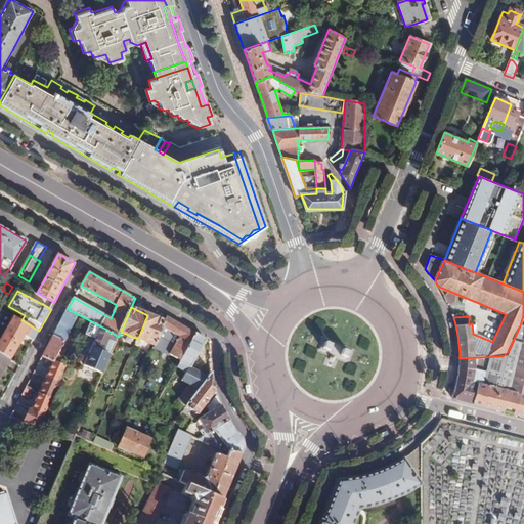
[(76,313),(68,309),(66,312),(74,317),(76,313)]
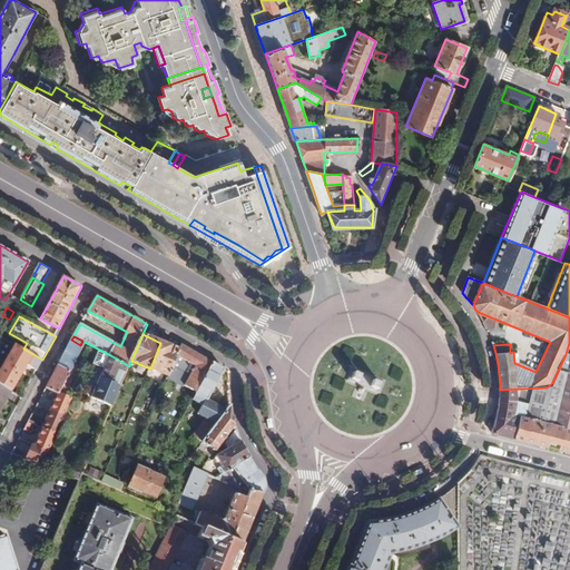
[(80,345),(71,340),(59,364),(72,372),(69,376),(74,380),(75,380),(79,370),(74,366),(84,347),(80,345)]
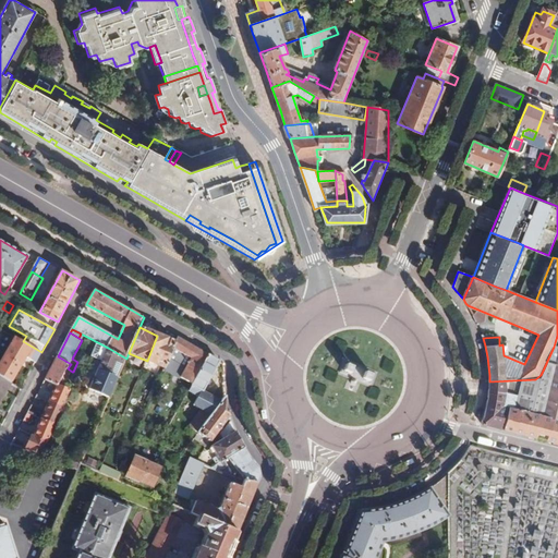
[(176,343),(157,336),(147,361),(166,368),(173,349),(176,343)]
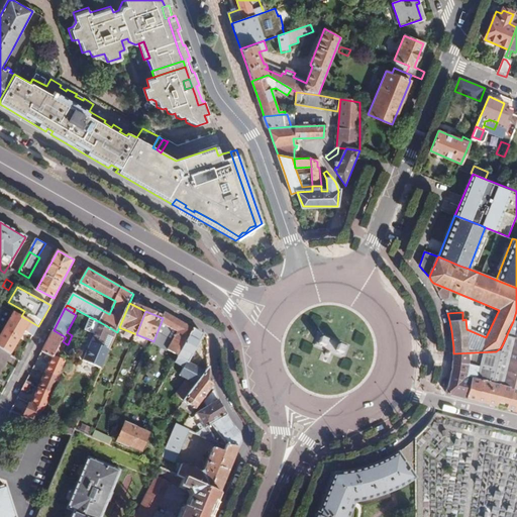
[(25,330),(34,335),(38,326),(21,316),(14,312),(0,336),(0,347),(11,354),(25,330)]
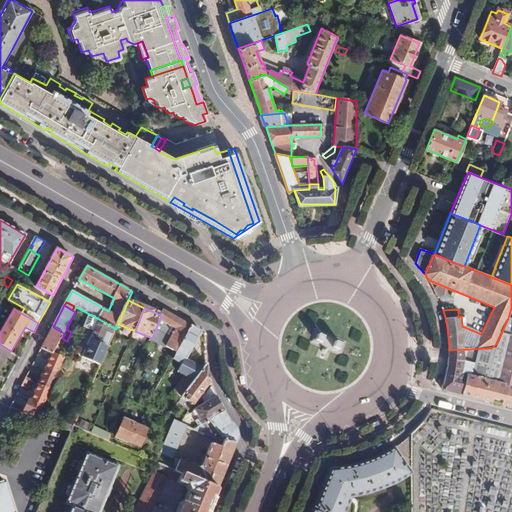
[(192,326),(163,309),(161,315),(159,320),(176,330),(167,347),(177,353),(192,326)]
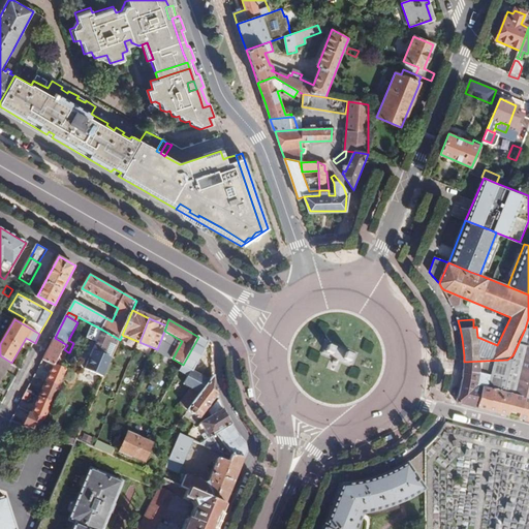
[(514,395),(528,398),(528,330),(525,329),(519,342),(515,351),(522,353),(525,354),(523,360),(518,377),(517,382),(514,395)]
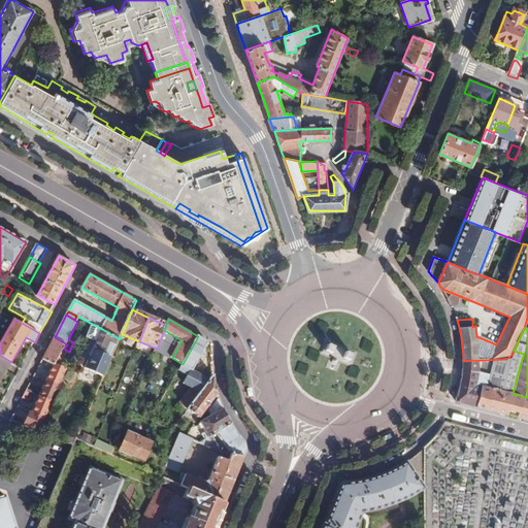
[(120,339),(102,329),(86,368),(98,373),(98,374),(103,376),(120,339)]
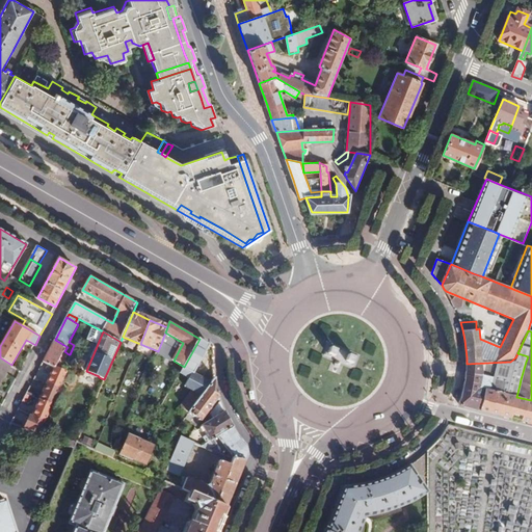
[(210,345),(200,339),(184,367),(184,368),(193,373),(210,345)]
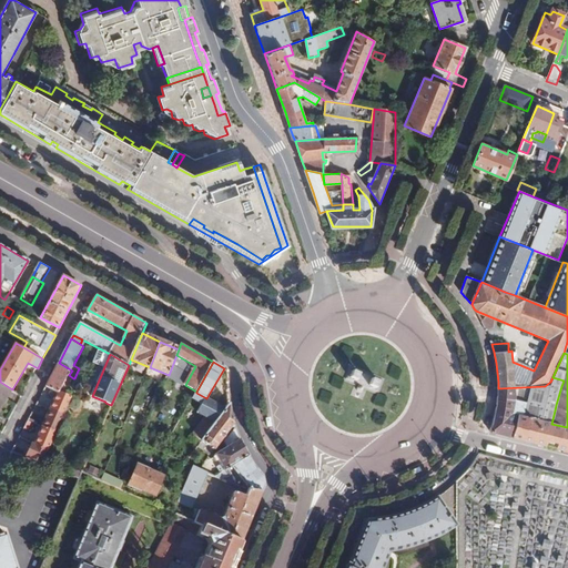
[(19,438),(13,450),(44,464),(56,438),(73,397),(66,393),(61,391),(69,375),(72,371),(59,363),(44,388),(57,395),(36,445),(26,440),(19,438)]
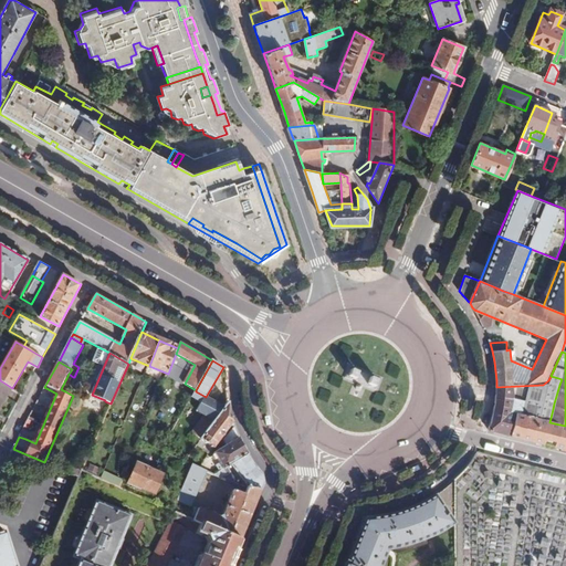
[(348,364),(342,380),(377,394),(384,378),(348,364)]
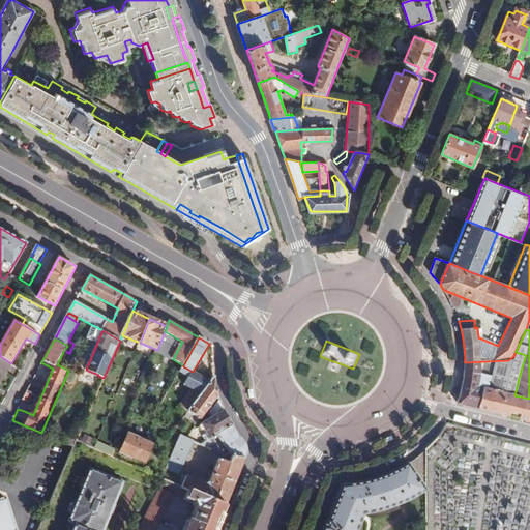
[(68,353),(64,350),(57,364),(61,366),(68,353)]
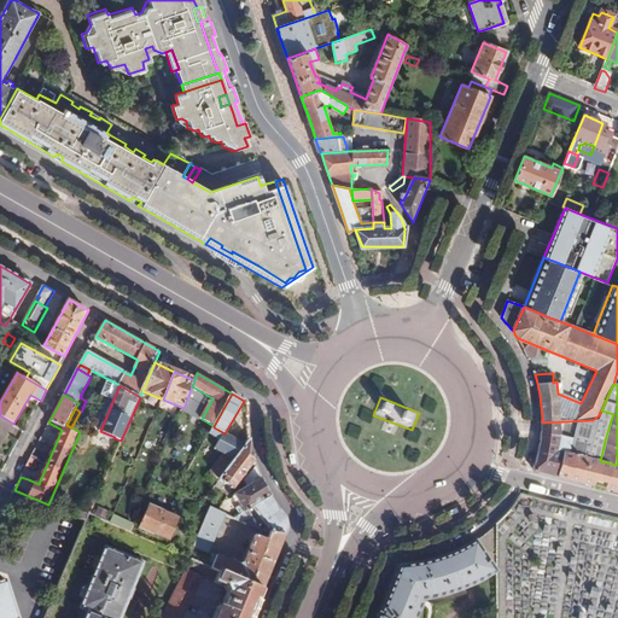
[(576,481),(617,490),(617,465),(600,461),(604,447),(605,441),(611,420),(613,414),(610,413),(601,410),(599,415),(593,420),(542,423),(542,427),(540,447),(538,455),(534,470),(576,481)]
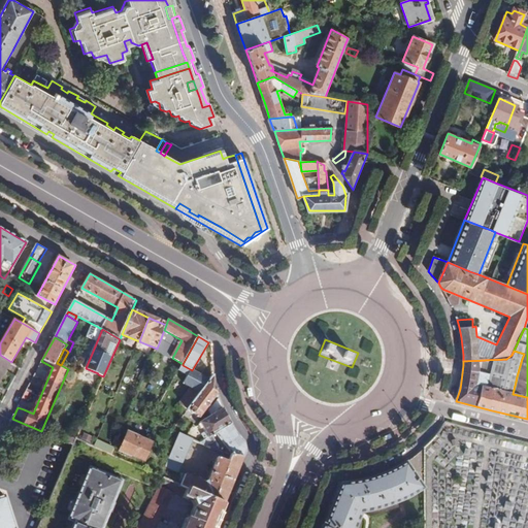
[(0,381),(11,362),(0,355),(0,381)]
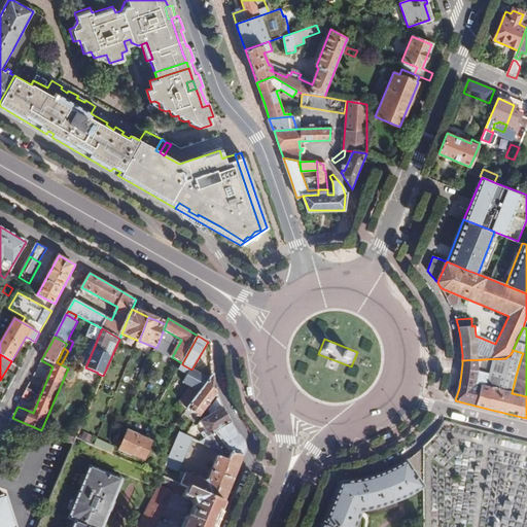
[(191,370),(182,364),(179,370),(188,375),(184,382),(192,387),(195,384),(202,389),(209,380),(191,370)]
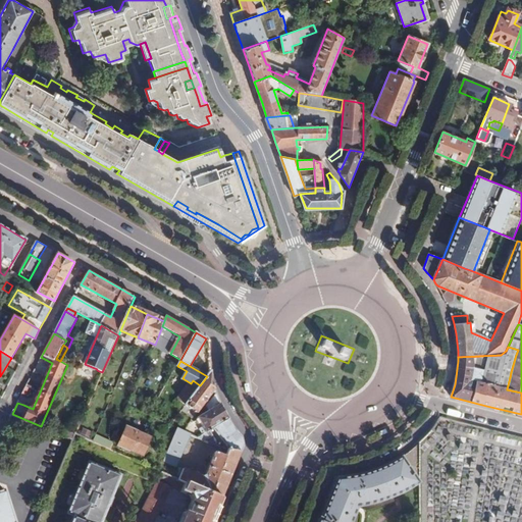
[(198,414),(215,389),(214,384),(211,370),(207,376),(200,385),(187,405),(183,410),(194,417),(197,413),(198,414)]
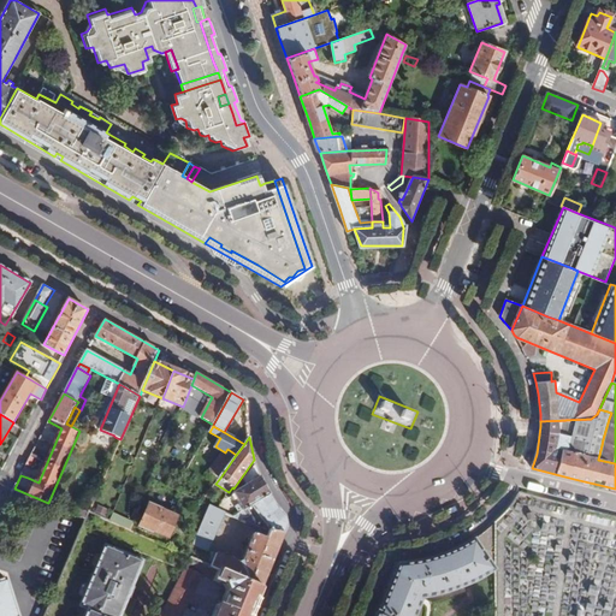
[(37,443),(21,475),(28,478),(45,448),(37,443)]
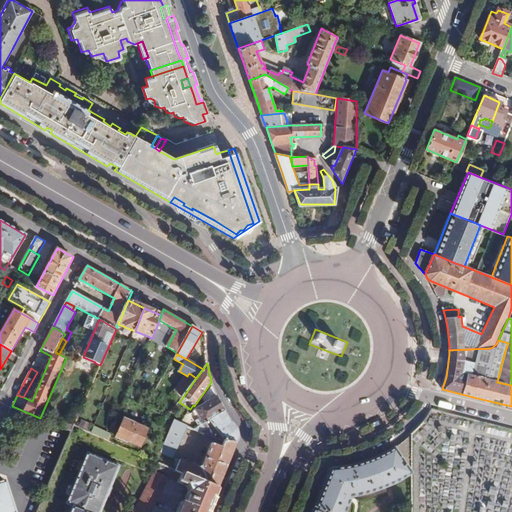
[(183,397),(196,378),(189,373),(187,376),(175,392),(183,397)]
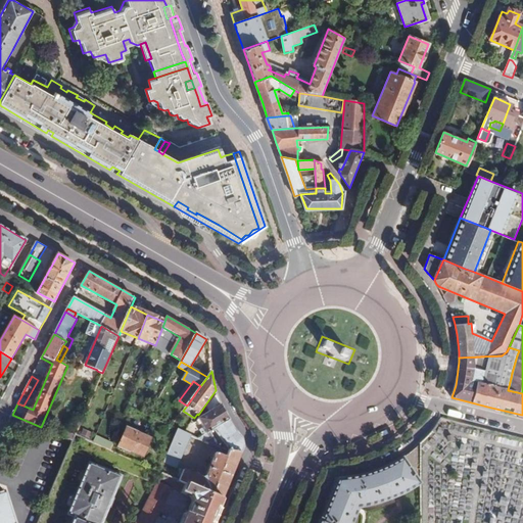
[(204,436),(230,421),(226,414),(221,402),(218,395),(206,407),(210,412),(198,418),(203,428),(200,429),(204,436)]
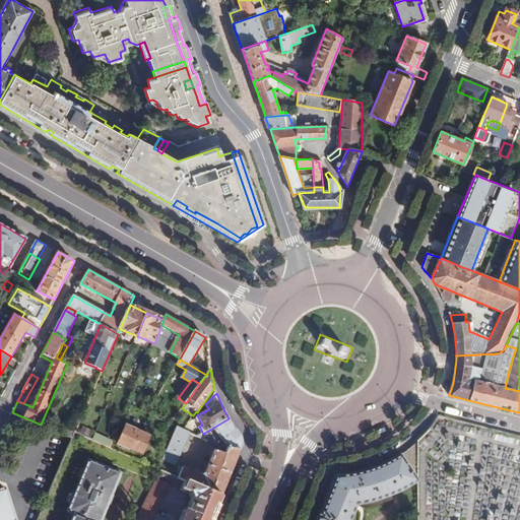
[(178,478),(219,496),(241,443),(240,437),(238,432),(231,423),(229,418),(203,434),(197,437),(203,440),(214,431),(228,447),(224,455),(215,451),(204,475),(201,476),(178,466),(176,470),(180,472),(178,478)]
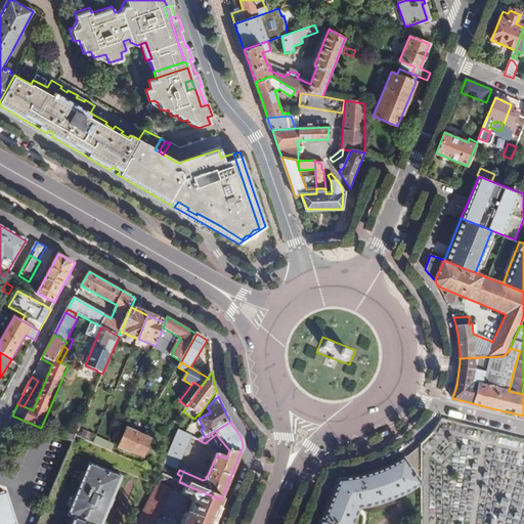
[(127,430),(119,449),(129,453),(130,452),(142,457),(149,443),(136,438),(137,435),(127,430)]
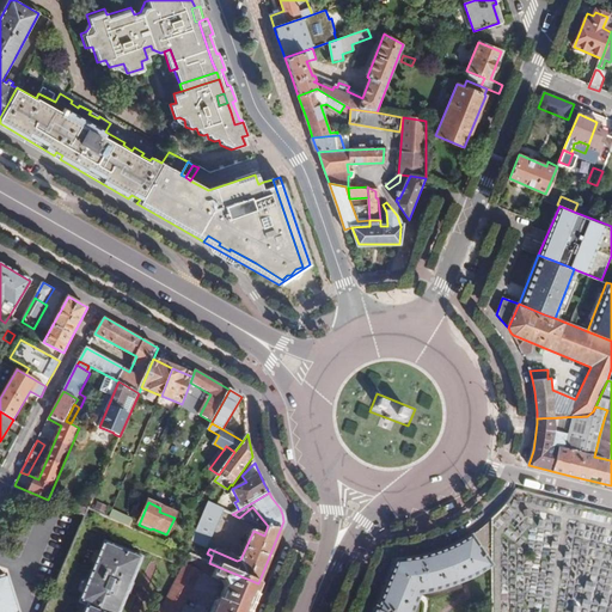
[(222,509),(208,503),(191,542),(206,548),(222,509)]
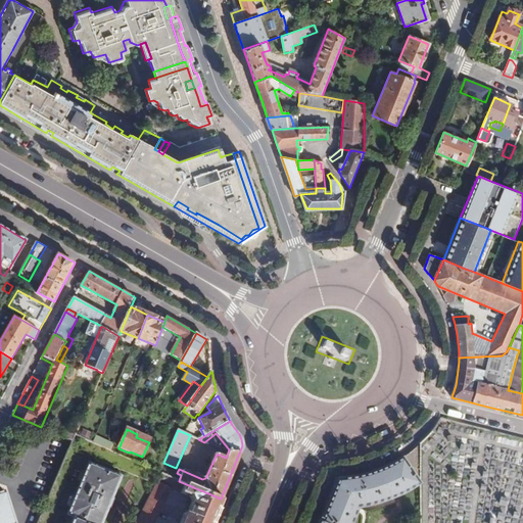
[(96,437),(93,443),(110,452),(113,444),(96,437)]
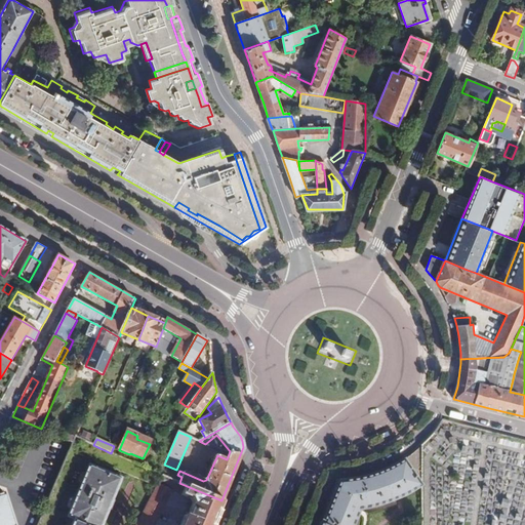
[(421,485),(422,446),(420,447),(417,450),(403,460),(387,470),(381,472),(370,476),(363,478),(350,480),(339,481),(323,522),(321,522),(319,524),(355,524),(362,509),(373,507),(393,499),(402,496),(405,494),(416,488),(421,485)]
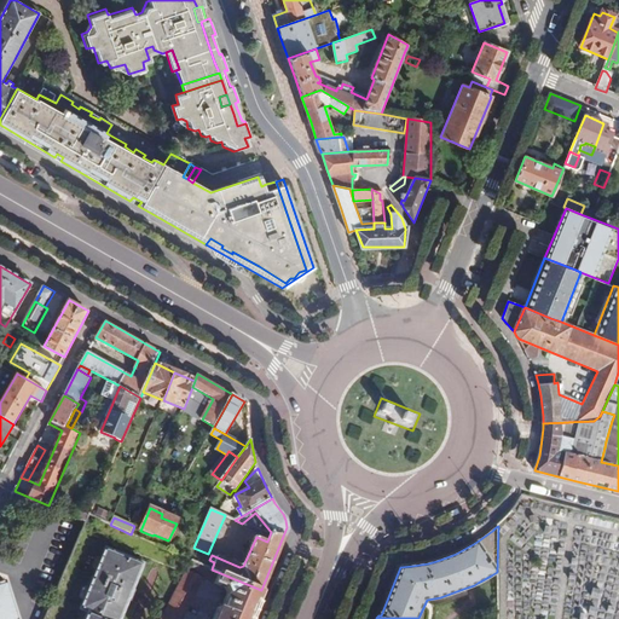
[(115,618),(139,559),(102,544),(76,606),(84,608),(77,618),(115,618)]
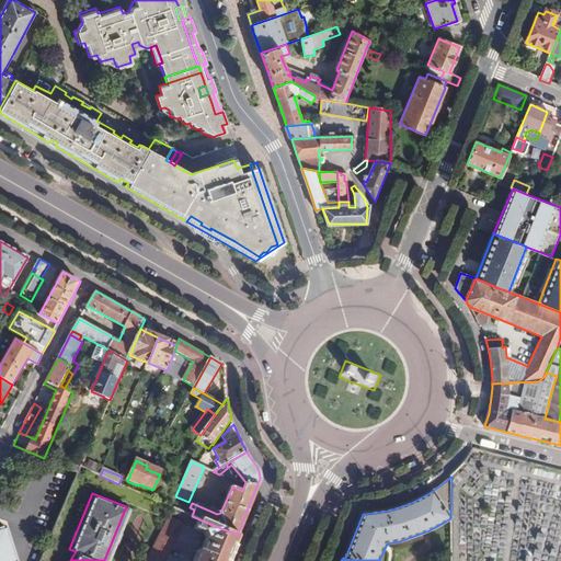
[(162,531),(147,560),(225,560),(237,535),(192,516),(174,508),(162,531)]
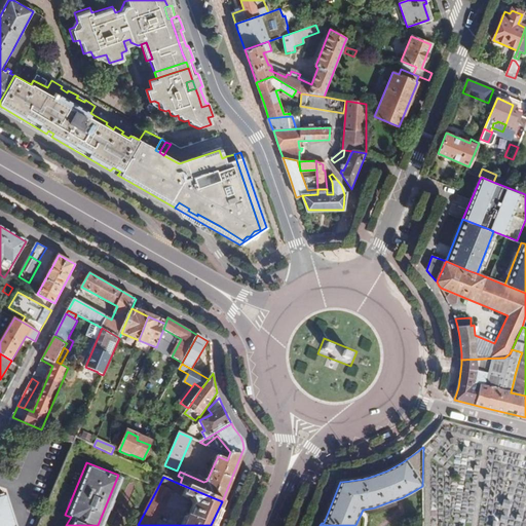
[(2,490),(0,490),(0,525),(7,525),(13,525),(2,490)]
